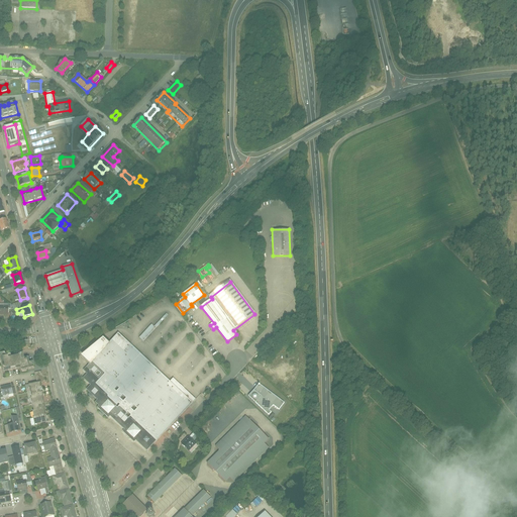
[(143,341),(156,328),(151,324),(139,337),(143,341)]
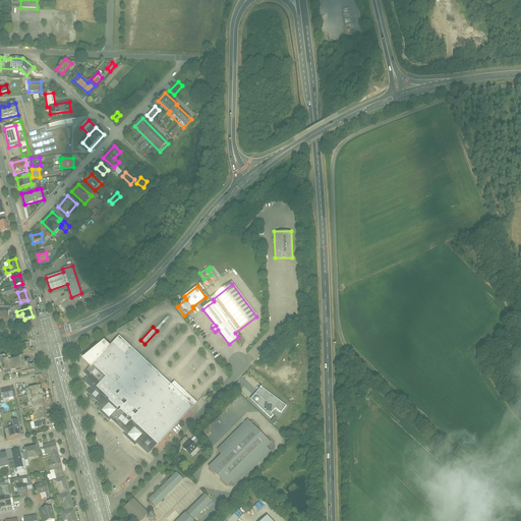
[(175,381),(172,384),(120,336),(114,342),(111,339),(102,349),(103,350),(95,360),(92,357),(81,369),(84,372),(90,377),(84,382),(93,388),(88,393),(99,403),(97,405),(100,408),(99,410),(110,421),(111,419),(125,432),(123,436),(135,447),(137,445),(149,455),(197,401),(175,381)]
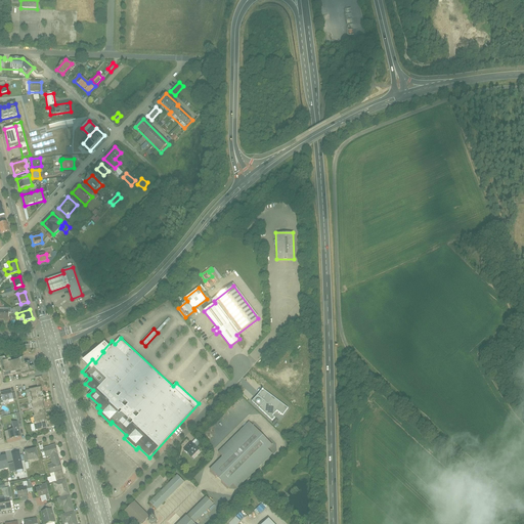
[(5,357),(0,358),(0,362),(4,379),(20,374),(22,377),(35,373),(32,362),(27,363),(25,357),(11,361),(10,358),(6,360),(5,357)]
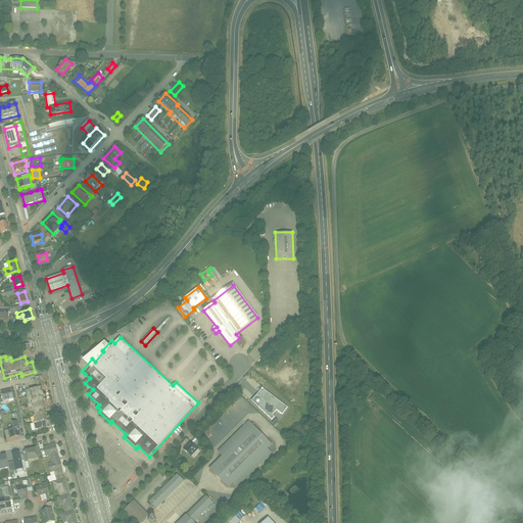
[(42,386),(30,389),(33,402),(32,402),(35,416),(34,417),(35,423),(34,423),(36,430),(47,427),(46,421),(47,420),(45,414),(47,413),(43,400),(45,399),(42,386)]
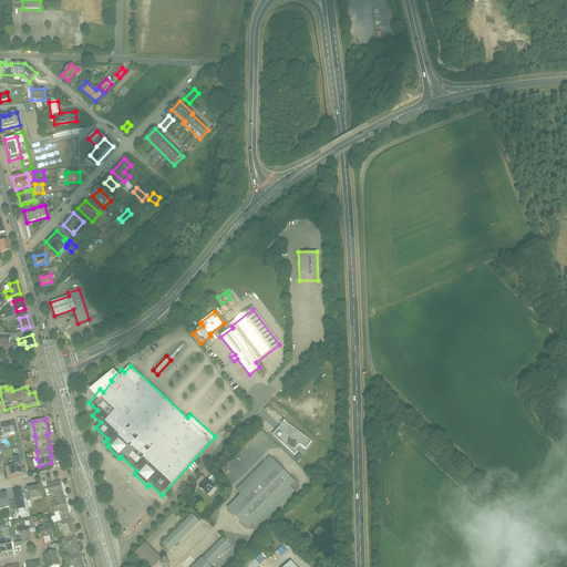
[(284,421),(278,429),(272,434),(294,455),(297,452),(295,450),(300,444),(306,449),(311,442),(284,421)]
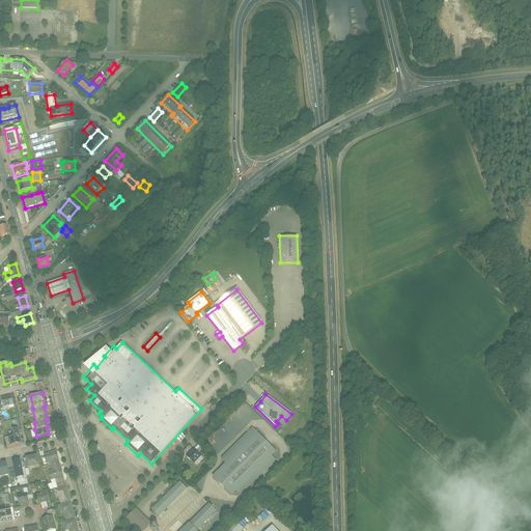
[(14,404),(11,395),(0,398),(3,408),(14,404)]
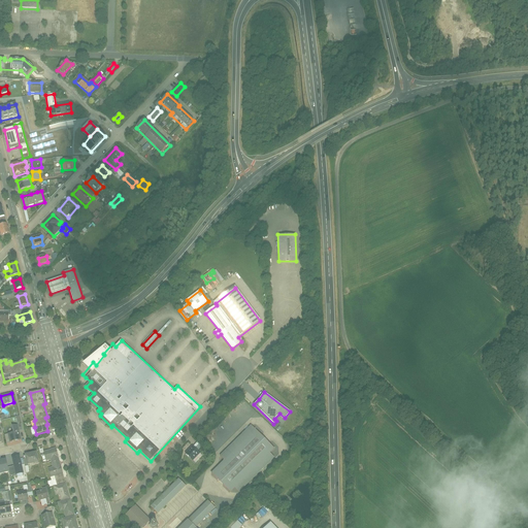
[(7,433),(9,442),(21,439),(18,425),(10,427),(11,432),(7,433)]
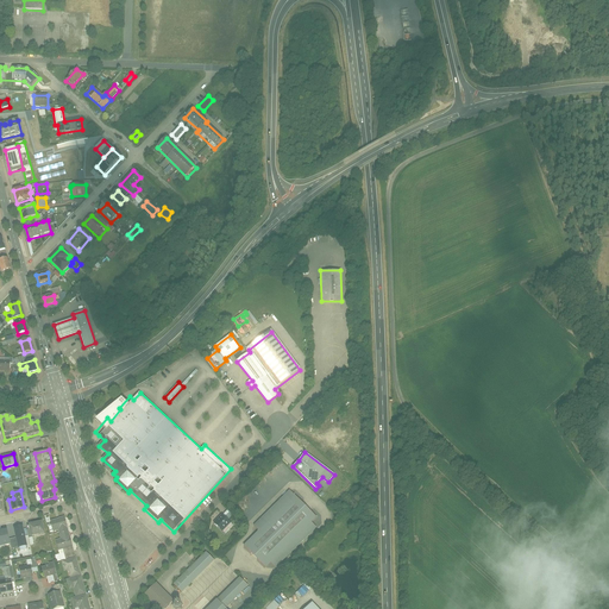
[(262,529),(246,545),(268,566),(278,567),(318,526),(313,521),(318,518),(290,490),(256,525),(262,529)]
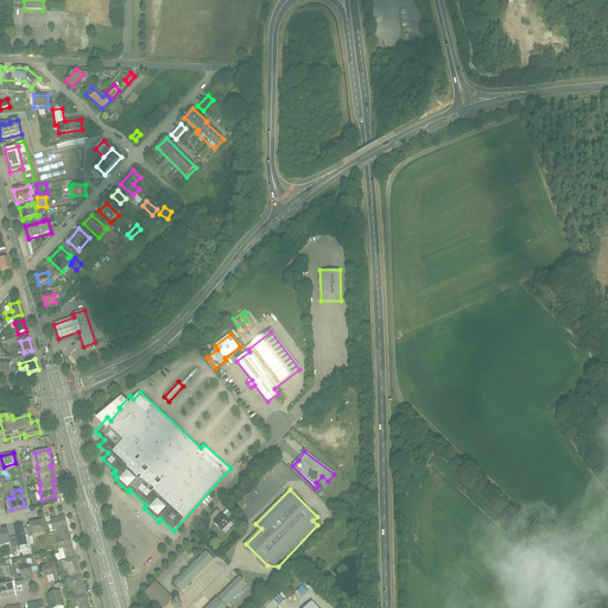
[(220,513),(211,521),(221,530),(229,521),(220,513)]
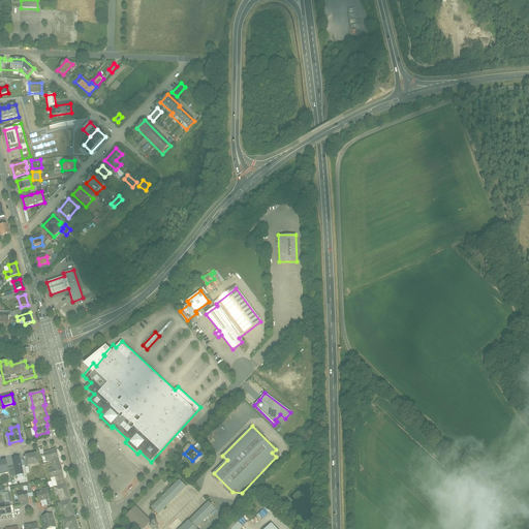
[(79,528),(57,448),(44,453),(47,461),(51,460),(53,468),(49,469),(51,477),(55,476),(58,486),(54,488),(56,495),(59,494),(61,502),(58,503),(61,512),(64,511),(66,519),(62,520),(65,528),(68,528),(79,528)]
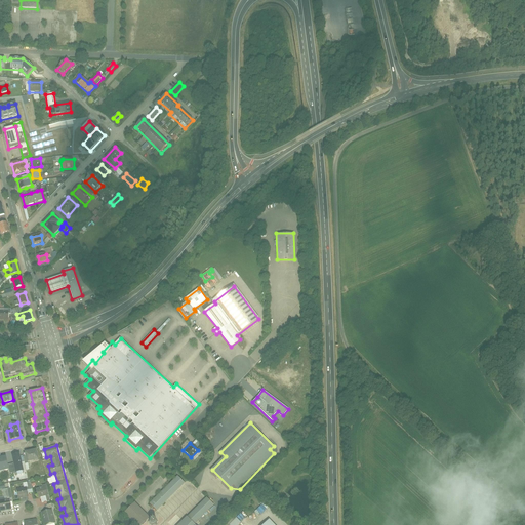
[(37,449),(25,452),(27,462),(39,459),(37,449)]
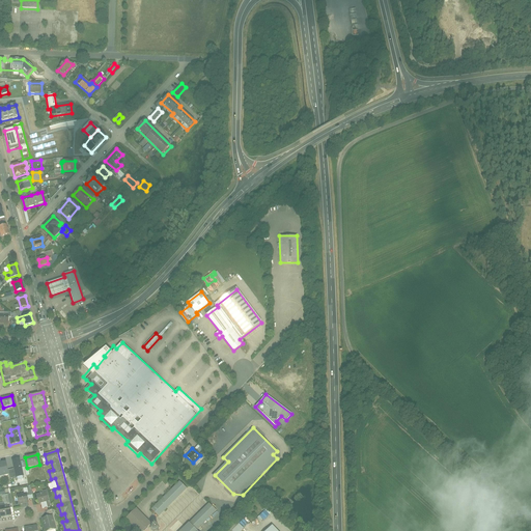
[(19,458),(11,460),(16,478),(24,476),(19,458)]
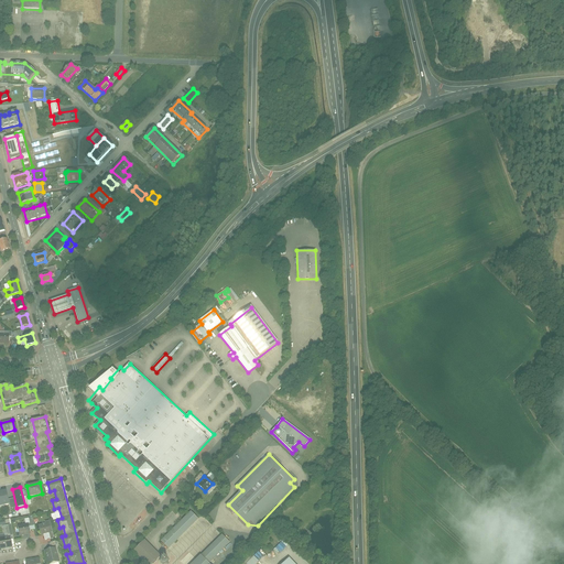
[(6,490),(0,491),(0,506),(10,505),(6,490)]
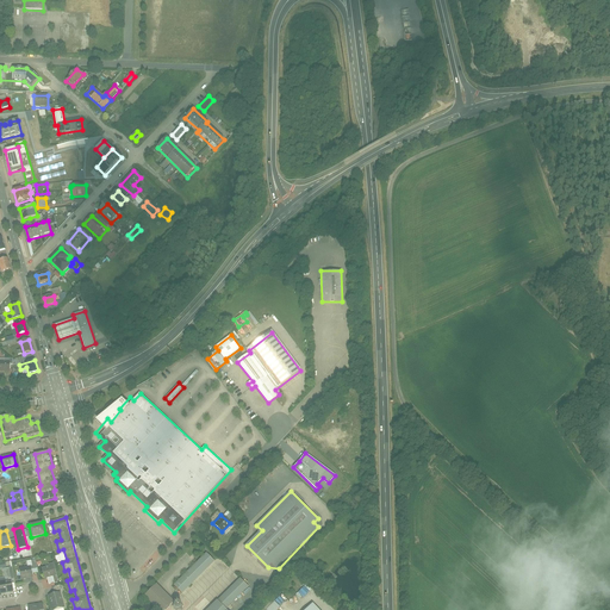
[(206,555),(174,586),(181,595),(215,564),(206,555)]
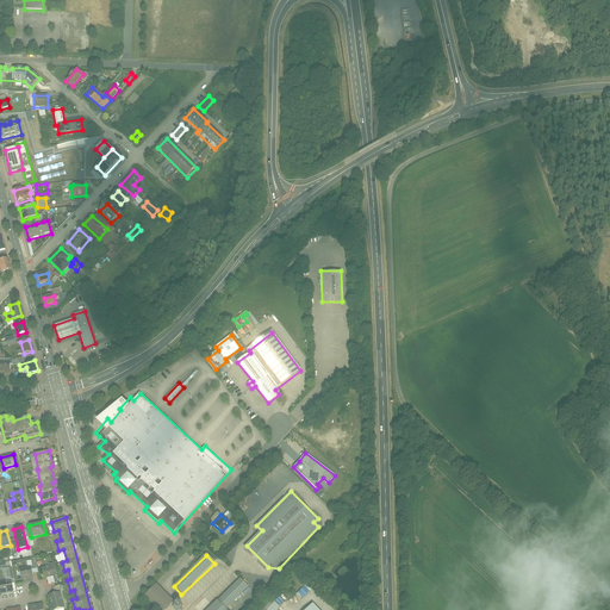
[(57,576),(54,565),(42,568),(44,579),(57,576)]
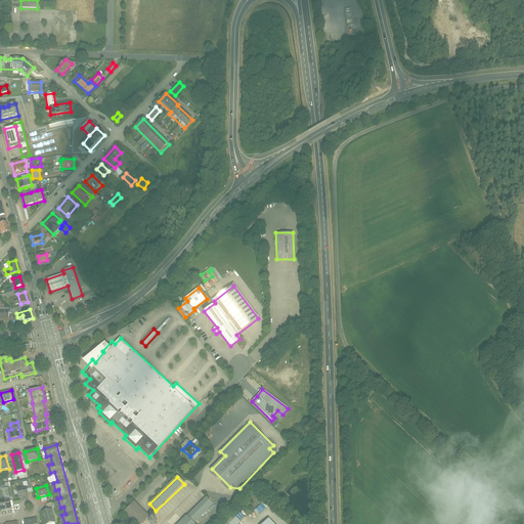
[(27,487),(17,488),(18,497),(28,495),(27,487)]
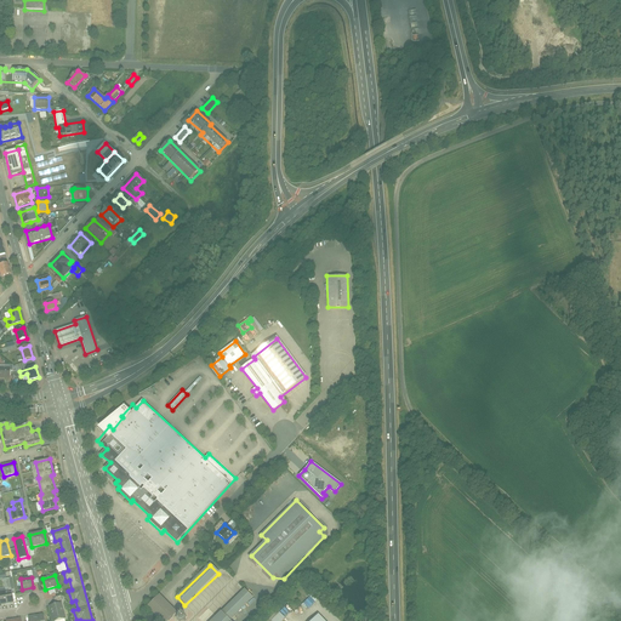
[(11,588),(0,590),(0,603),(13,602),(11,588)]
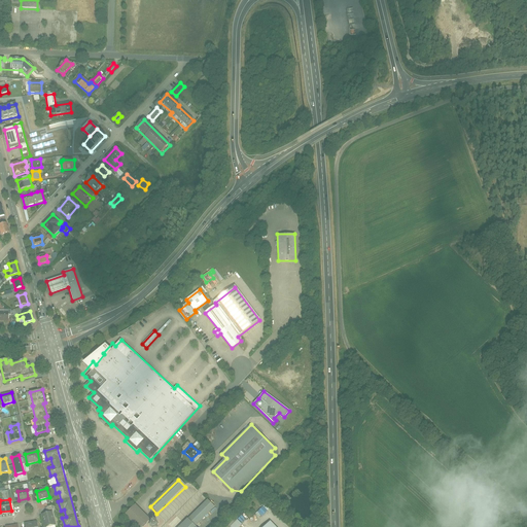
[(214,507),(207,501),(180,526),(196,526),(214,507)]
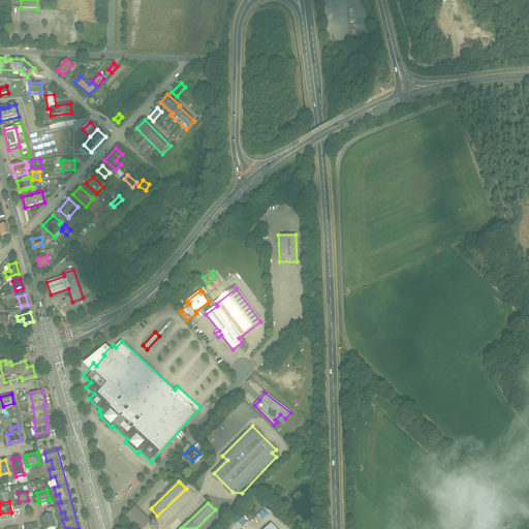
[(126,517),(137,528),(141,528),(149,522),(135,507),(126,517)]
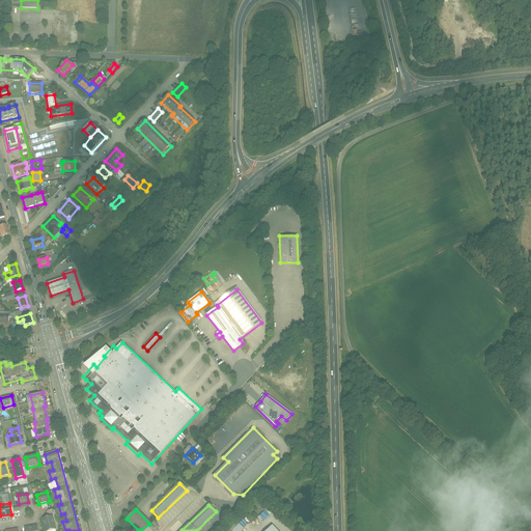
[(263,521),(270,514),(266,510),(259,516),(263,521)]
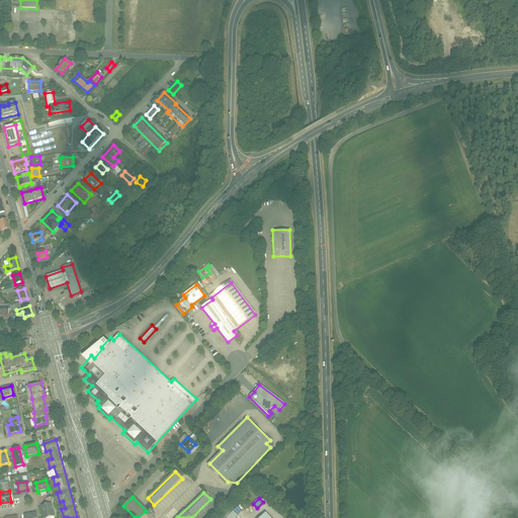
[(51,503),(40,506),(44,517),(47,517),(54,516),(51,503)]
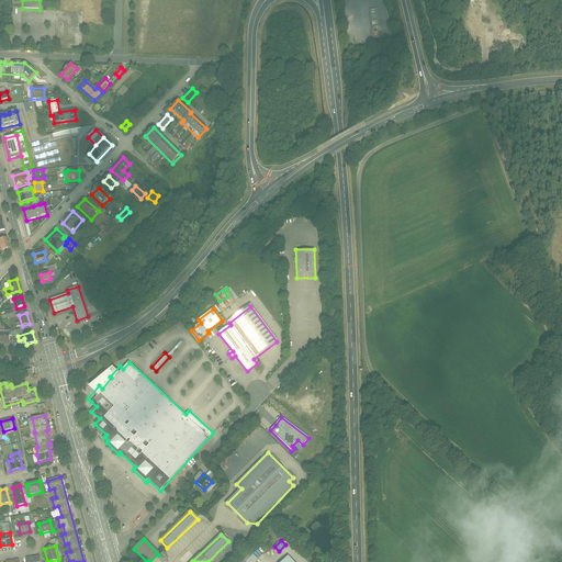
[(253,552),(244,561),(245,561),(255,561),(258,559),(253,552)]
